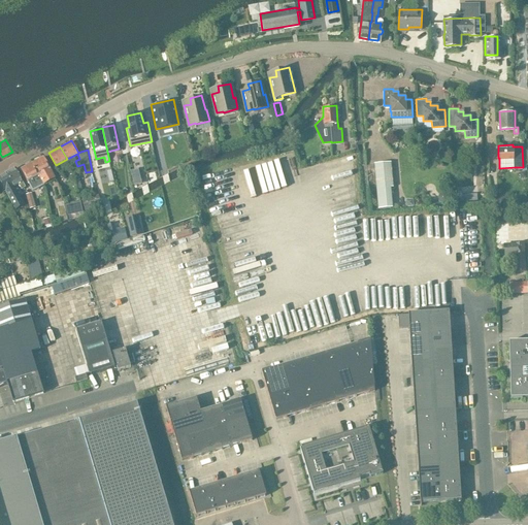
[(38,173),(39,174),(38,174),(41,179),(43,184),(55,177),(51,168),(43,155),(32,161),(38,173)]
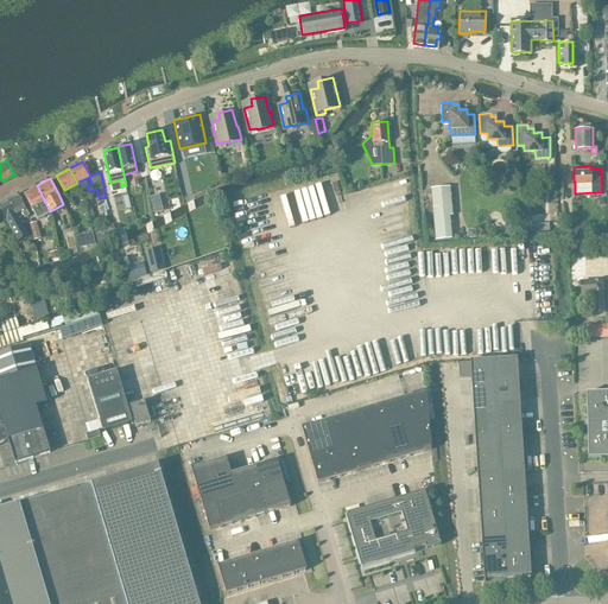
[(431,185),(434,214),(453,211),(450,184),(448,184),(431,185)]
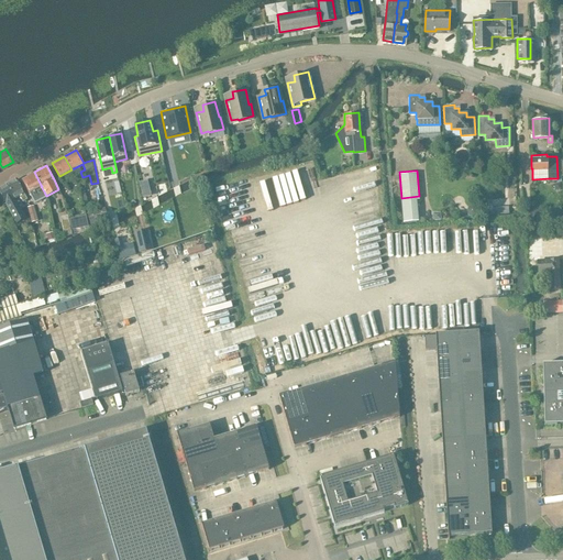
[(30,191),(33,197),(35,201),(46,196),(44,191),(41,186),(42,186),(41,185),(34,172),(22,178),(29,191),(30,191)]
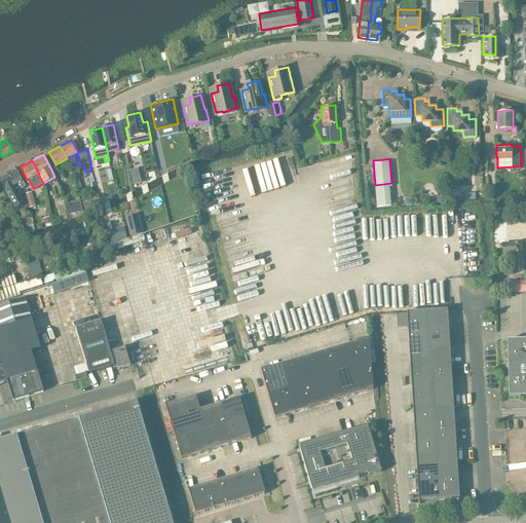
[(7,170),(14,183),(17,181),(22,186),(26,184),(14,165),(7,170)]
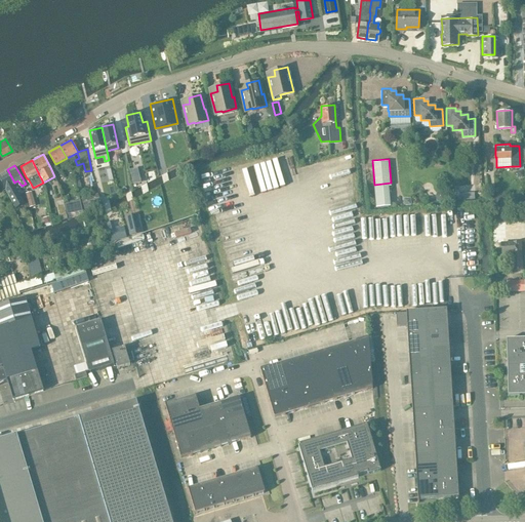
[(133,182),(140,181),(137,166),(130,168),(133,182)]
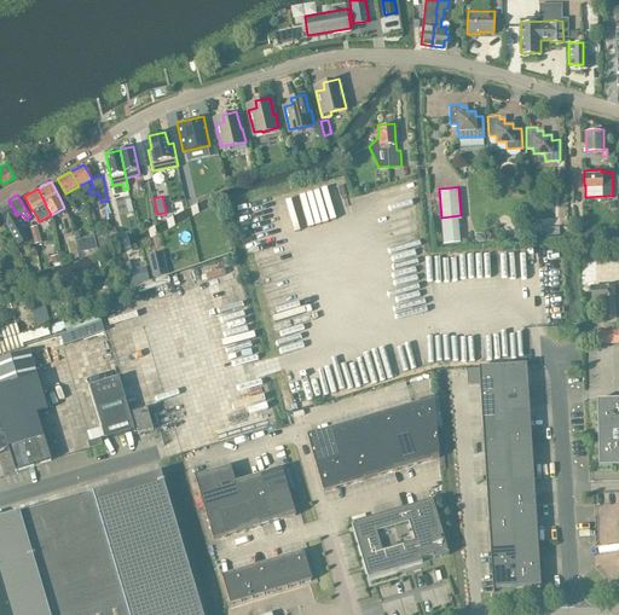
[(9,199),(0,203),(0,209),(11,230),(18,242),(28,237),(17,215),(9,199)]
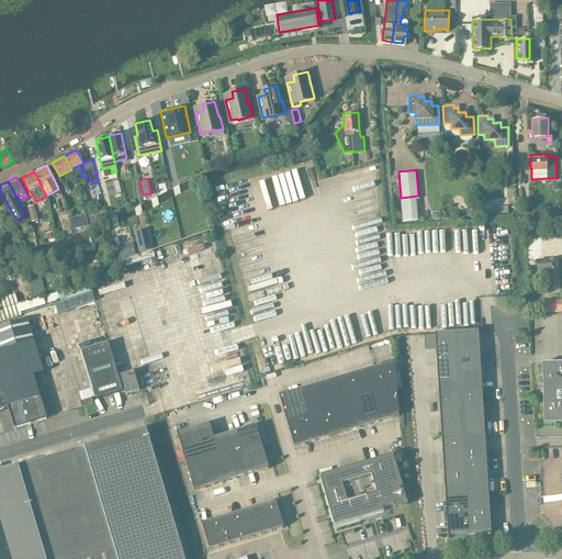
[(29,204),(27,204),(32,220),(37,217),(33,203),(29,204)]
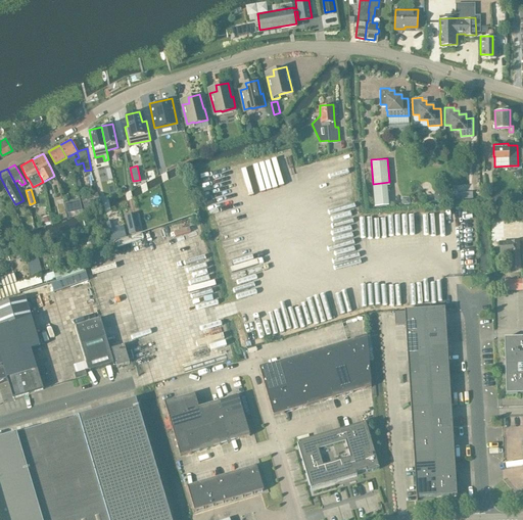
[(84,206),(100,201),(97,191),(81,196),(84,206)]
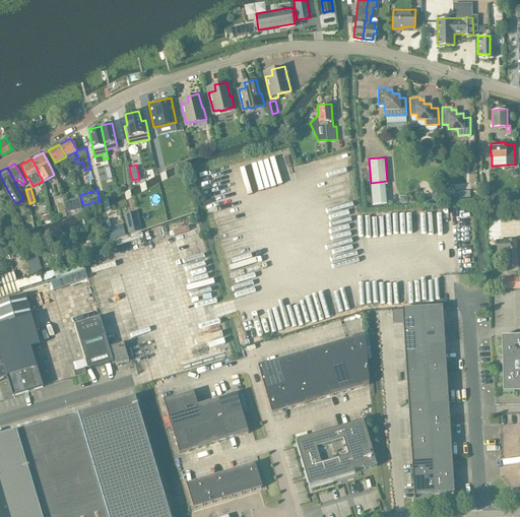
[(491,192),(491,200),(500,199),(499,191),(491,192)]
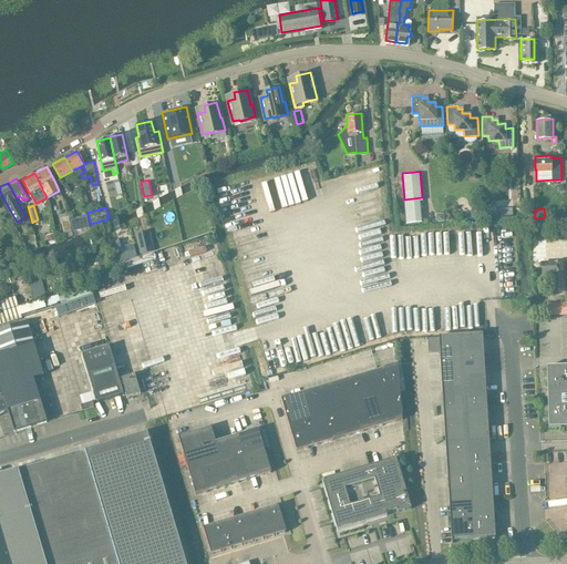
[(69,218),(72,228),(72,229),(90,225),(86,214),(69,218)]
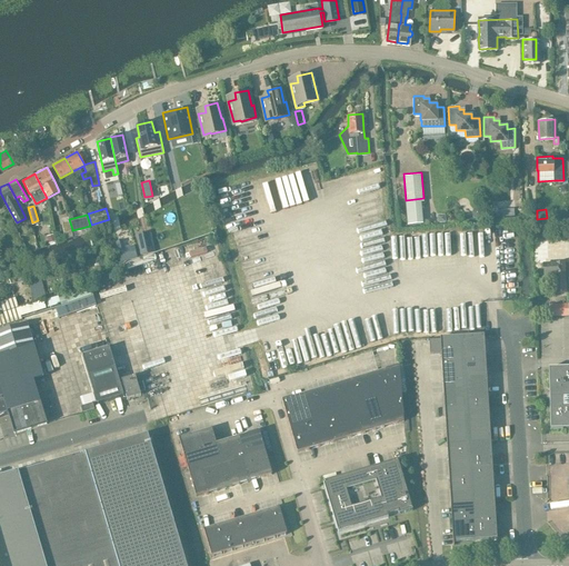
[(69,216),(61,217),(65,231),(72,229),(69,219),(69,216)]
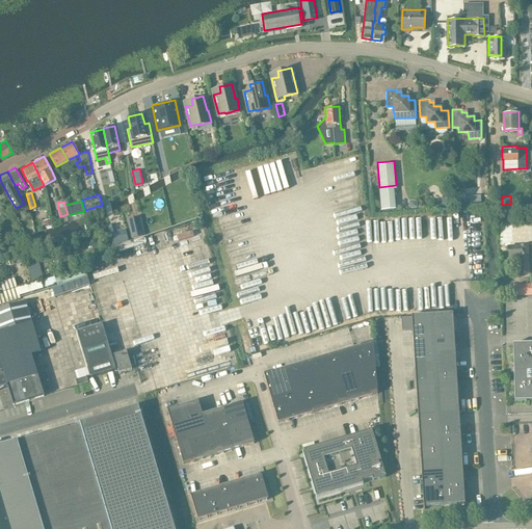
[(139,214),(127,217),(132,236),(144,233),(139,214)]
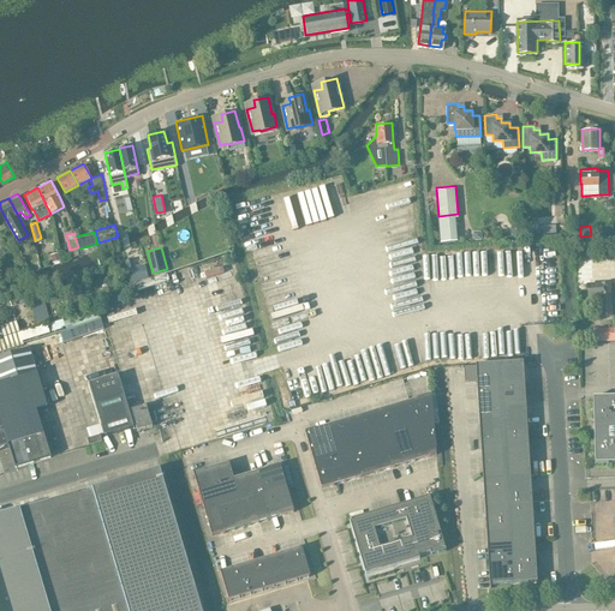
[(133,261),(126,263),(130,281),(148,276),(144,262),(135,264),(133,261)]
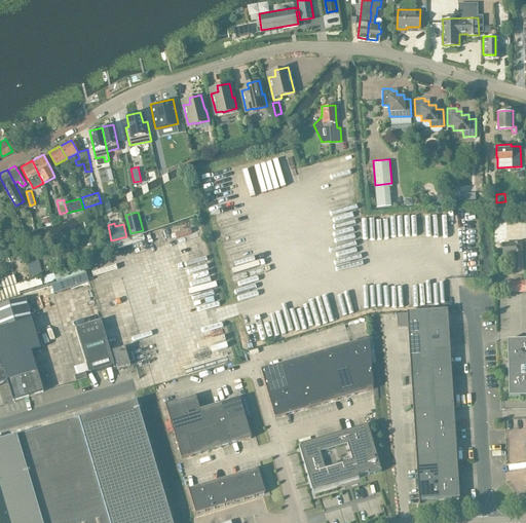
[(523,268),(522,240),(502,241),(502,253),(513,253),(514,269),(523,268)]
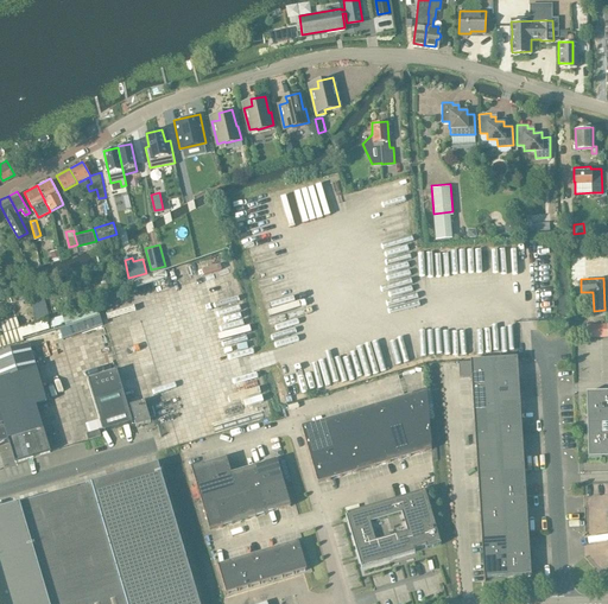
[(30,297),(36,319),(49,316),(43,293),(30,297)]
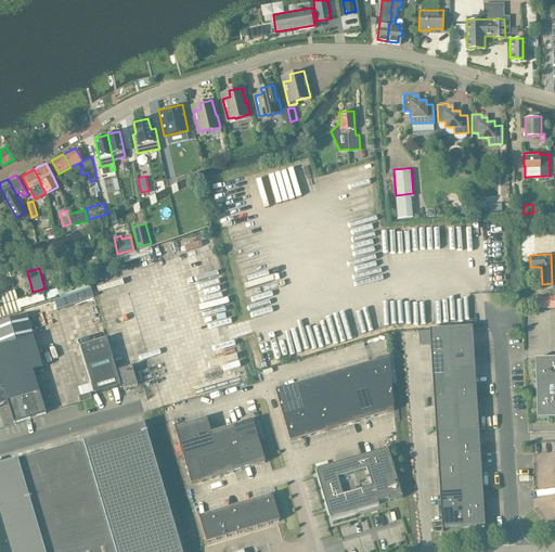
[(93,276),(57,287),(64,305),(99,292),(93,276)]
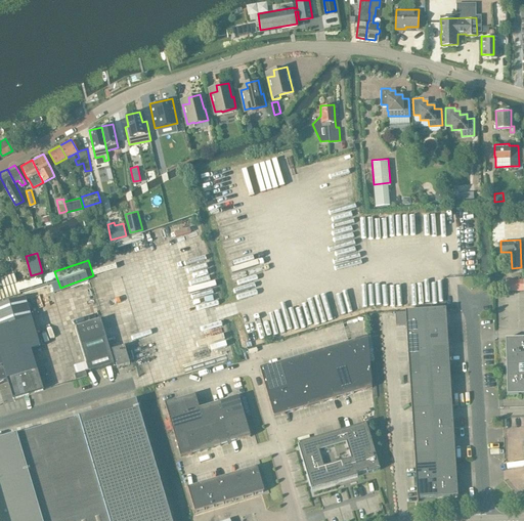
[(0,297),(19,292),(19,289),(42,281),(40,274),(16,281),(13,272),(0,275),(0,297)]
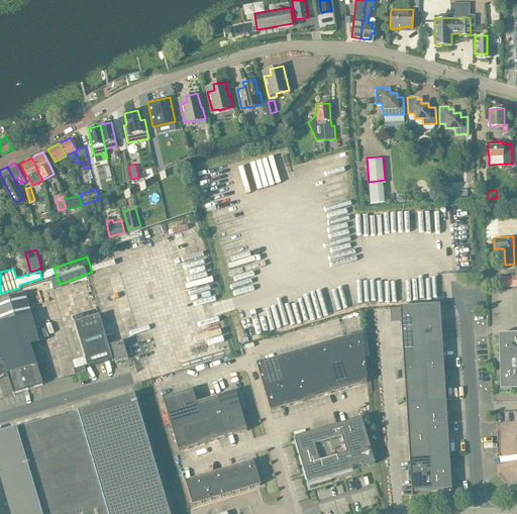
[(516,274),(499,275),(499,285),(516,284),(516,274)]
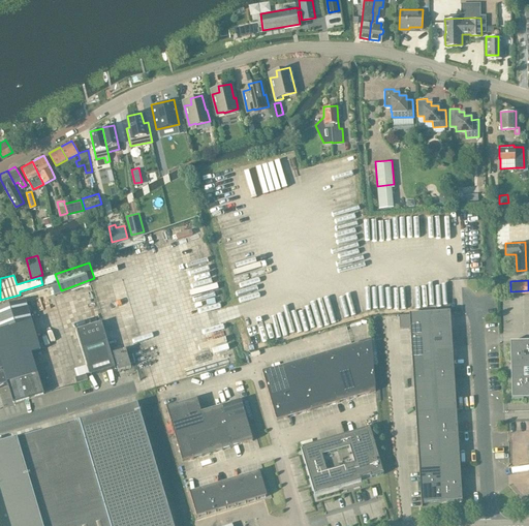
[(26,299),(0,306),(0,358),(7,382),(12,400),(43,392),(31,351),(40,348),(26,299)]
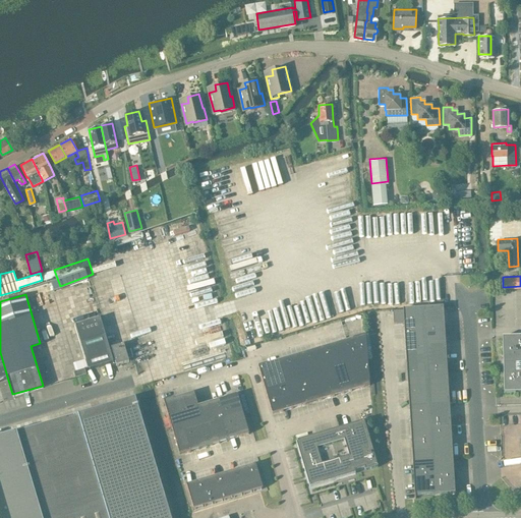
[(413,306),(415,330),(445,328),(443,304),(413,306)]
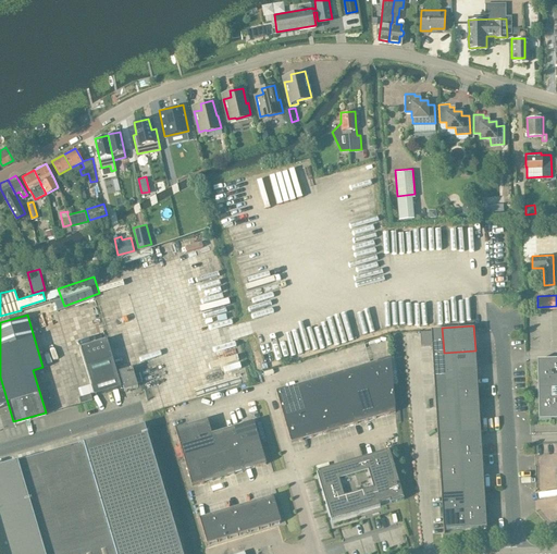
[(431,329),(432,354),(444,353),(442,328),(431,329)]
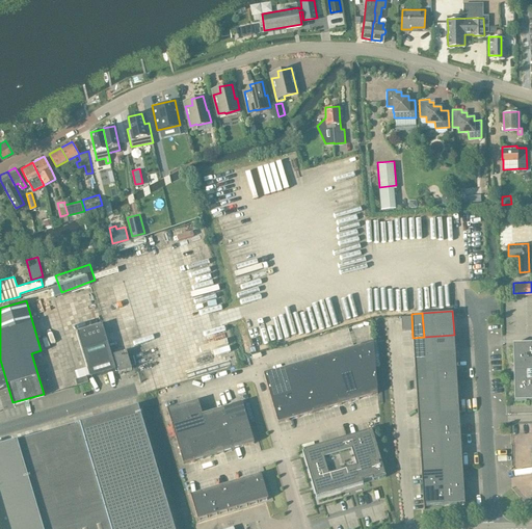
[(82,347),(90,375),(115,367),(107,340),(102,322),(77,331),(82,347)]
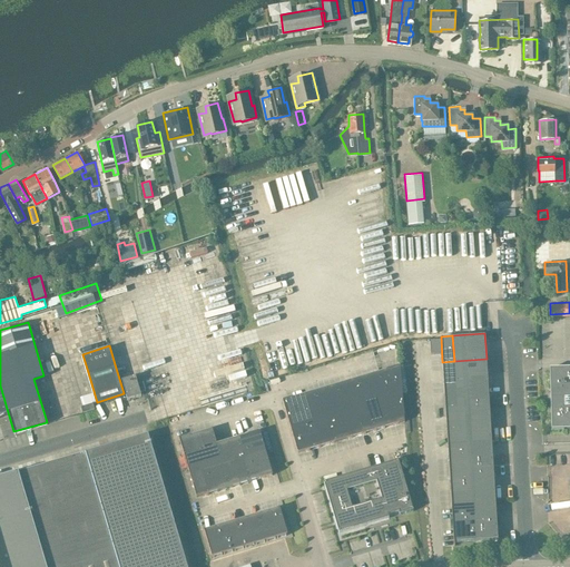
[(454,361),(455,383),(488,381),(487,359),(454,361)]
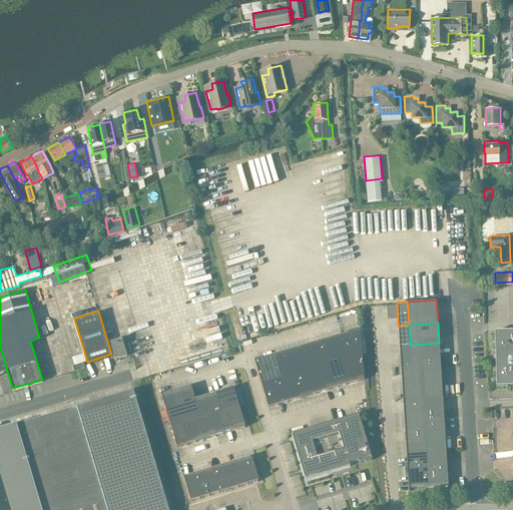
[(398,326),(399,346),(410,345),(409,325),(398,326)]
